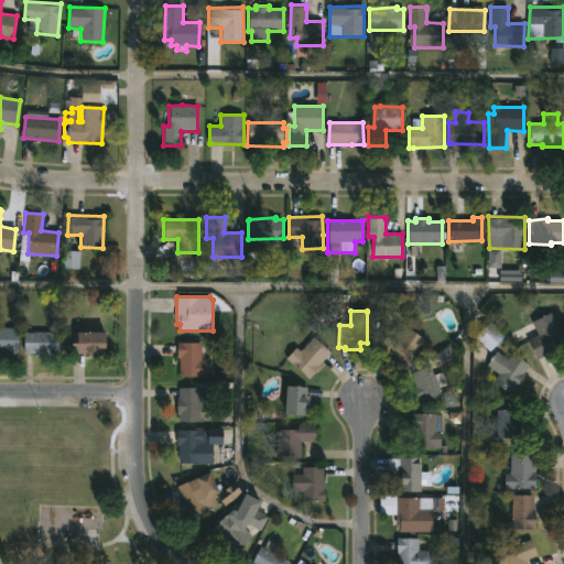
[(563,345),(538,359),(527,339),(538,334),(531,322),(551,312),(563,337),(563,345)]
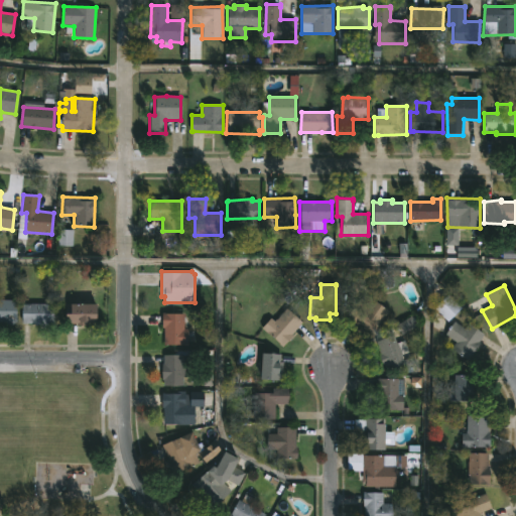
[(386,310),(370,333),(356,323),(355,325),(345,317),(363,291),(386,309),(386,310)]
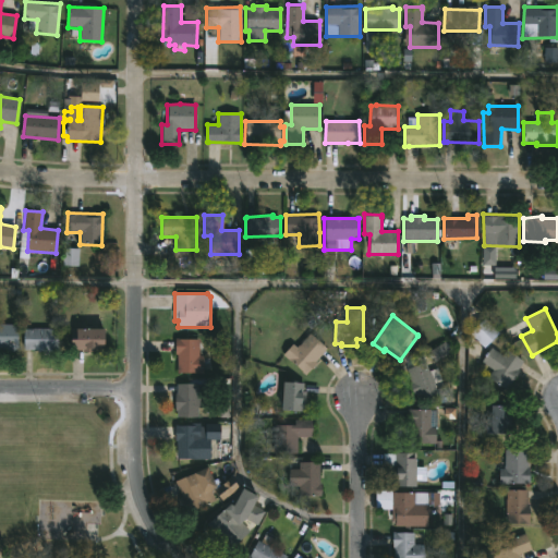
[(484,346),(470,332),(485,317),(498,330),(484,346)]
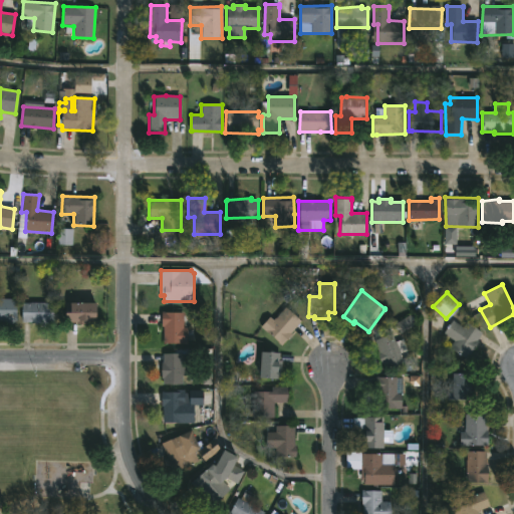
[(0,297),(16,298),(15,323),(0,322),(0,297)]
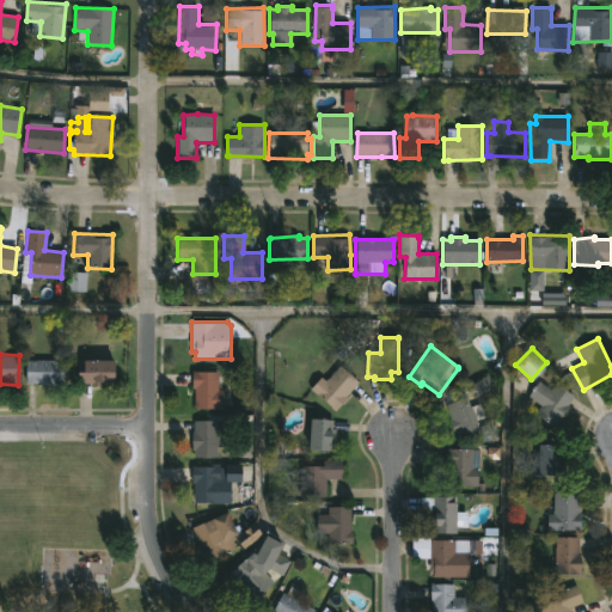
[(112,359),(111,379),(105,379),(105,383),(75,383),(77,357),(112,359)]
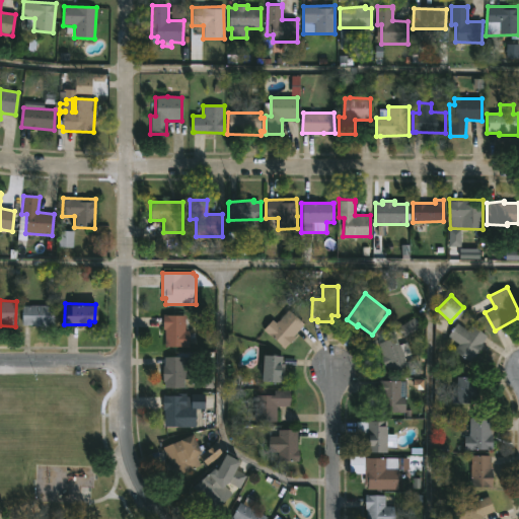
[(22,325),(22,305),(53,305),(53,325),(22,325)]
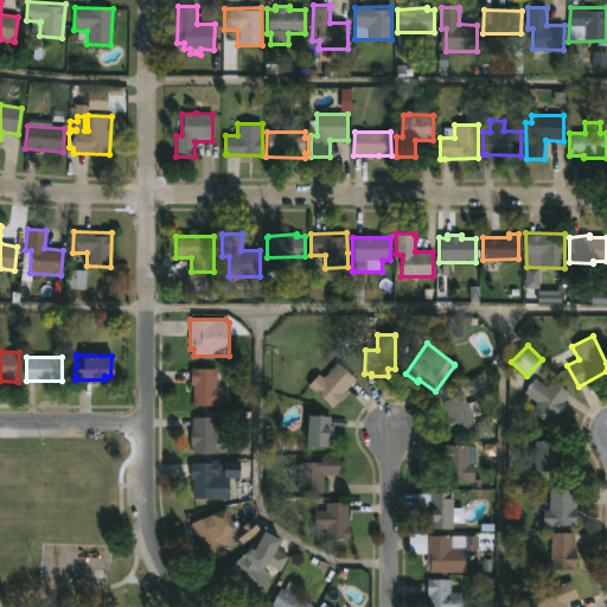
[(336,362),(355,379),(332,407),(307,385),(319,374),(323,377),(336,362)]
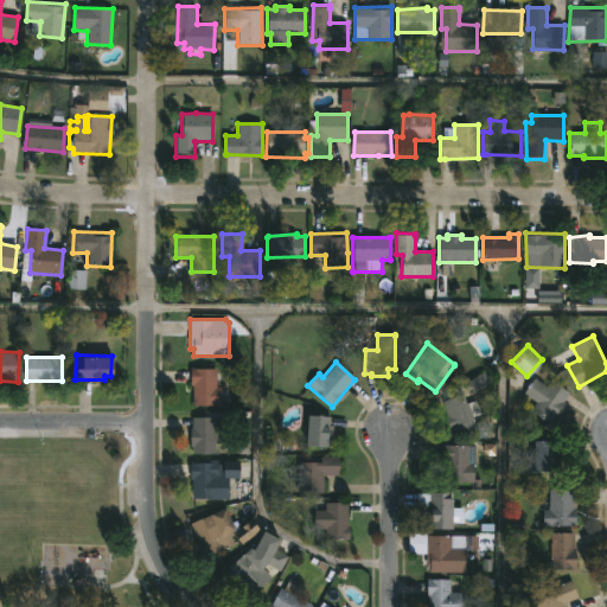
[(221,402),(221,406),(192,404),(192,384),(191,384),(191,368),(217,368),(216,387),(221,387),(221,402)]
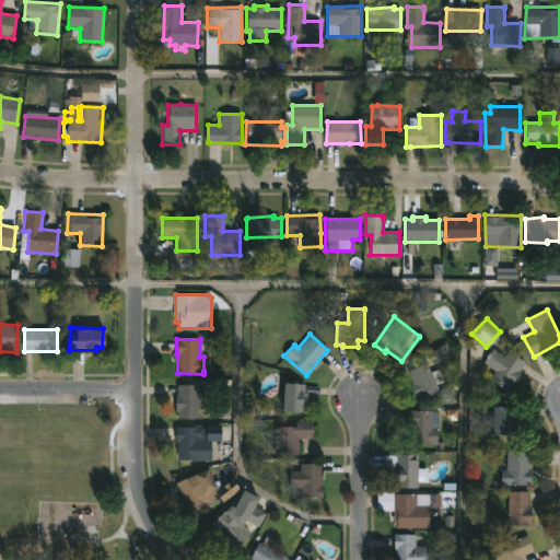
[(493,347),(505,356),(509,350),(525,362),(506,389),(490,377),(496,371),(483,362),(493,347)]
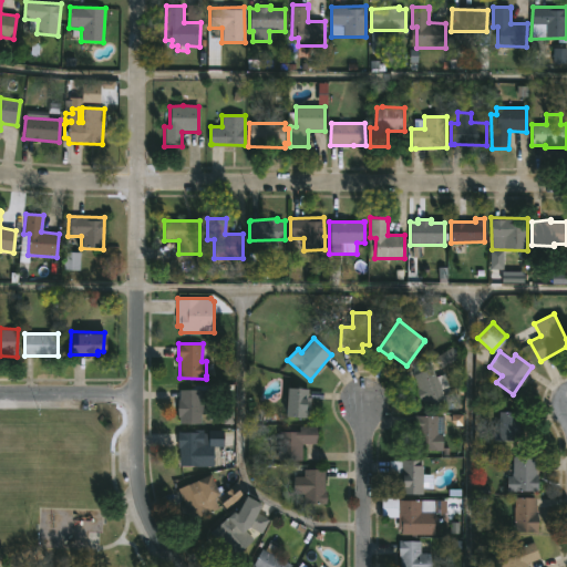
[(433,369),(436,377),(444,374),(449,388),(442,390),(445,399),(424,408),(416,390),(419,390),(413,375),(433,368),(433,369)]
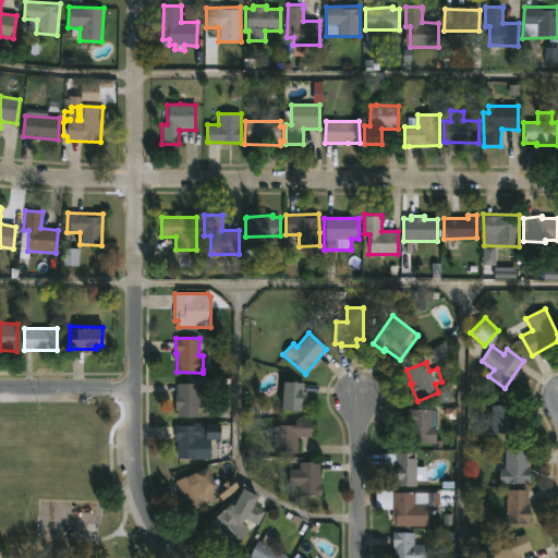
[(303,391),(302,411),(281,409),(282,400),(280,400),(281,380),(303,383),(302,391),(303,391)]
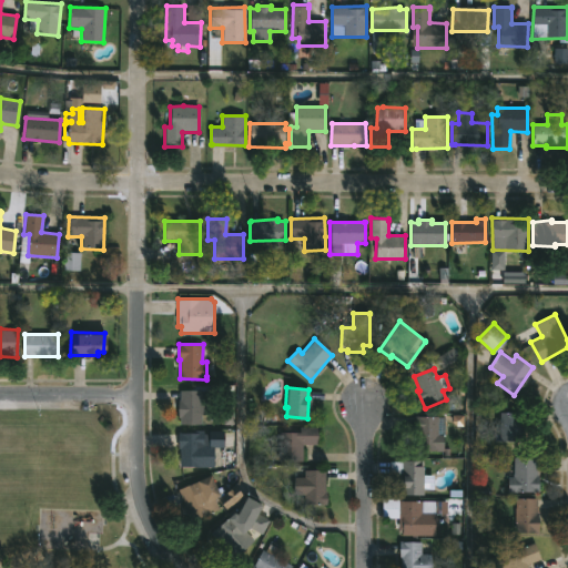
[(201,414),(201,424),(180,424),(178,401),(180,401),(180,389),(209,389),(209,414),(201,414)]
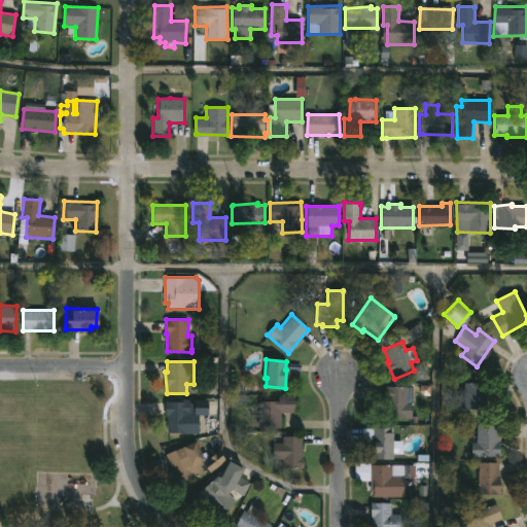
[(484,390),(487,390),(487,409),(463,409),(463,382),(484,382),(484,390)]
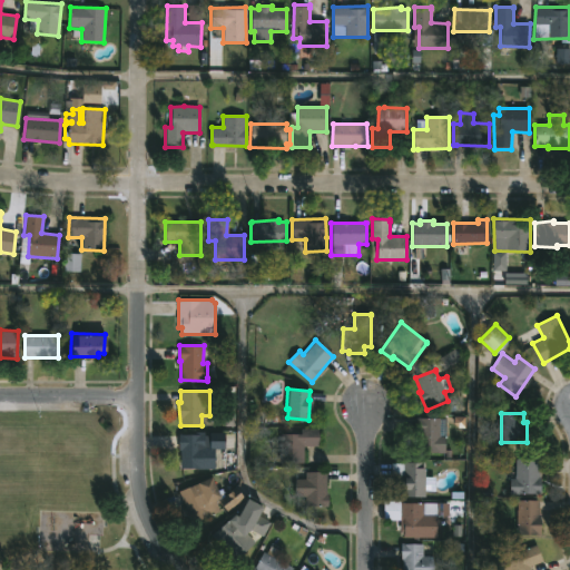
[(446,419),(445,452),(419,451),(420,434),(416,434),(418,416),(446,419)]
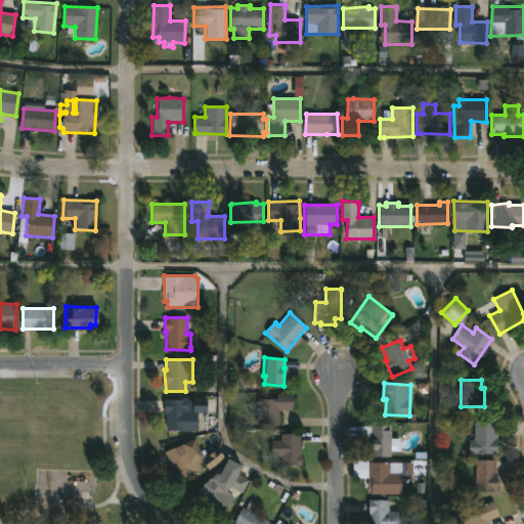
[(295,394),(295,409),(279,409),(279,425),(258,425),(258,398),(276,398),(276,393),(295,394)]
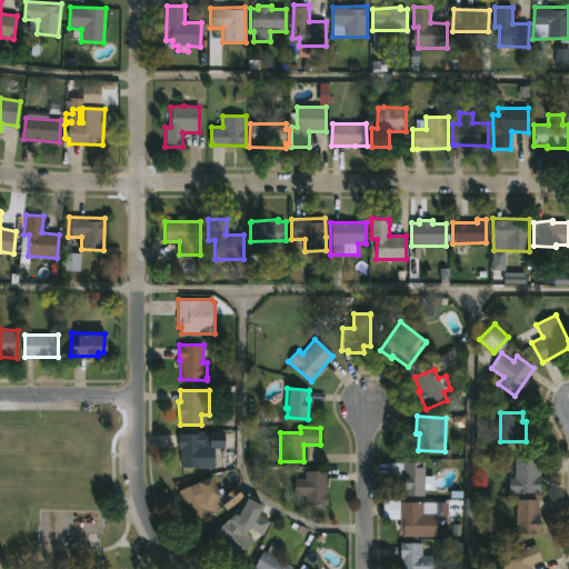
[(203,431),(223,431),(223,448),(213,448),(215,467),(180,467),(178,432),(203,431)]
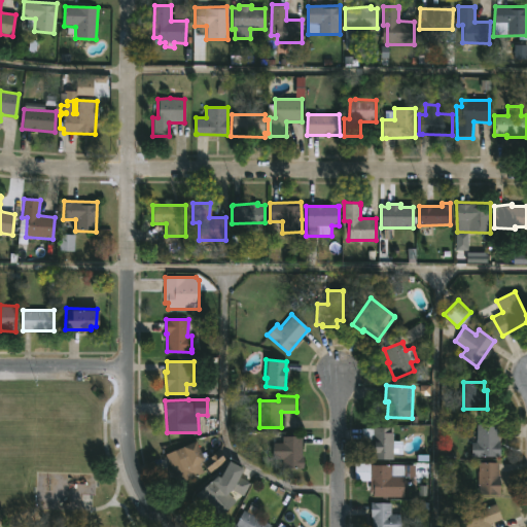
[(499,436),(499,441),(500,441),(500,456),(470,455),(469,436),(478,436),(478,424),(499,425),(499,436)]
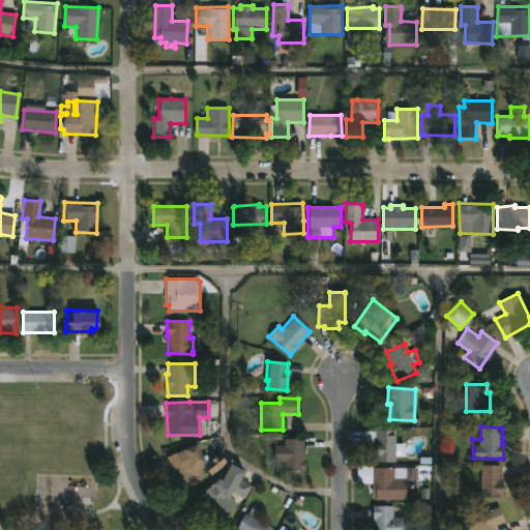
[(394,441),(394,461),(375,461),(375,452),(373,452),(372,443),(375,443),(375,441),(363,441),(363,430),(394,429),(394,441)]
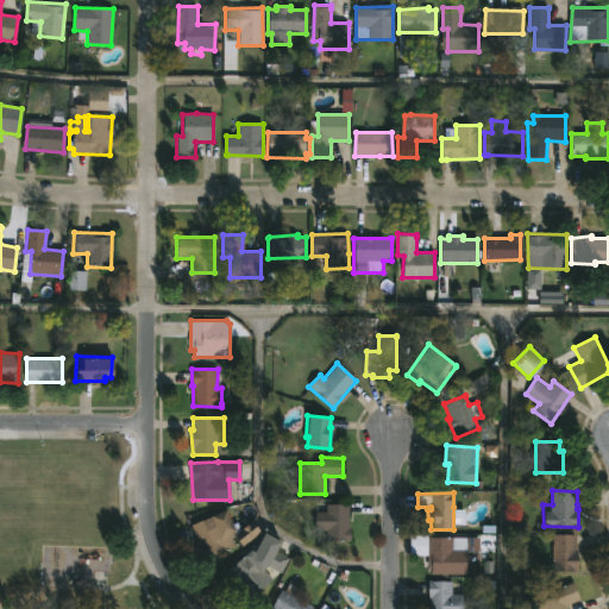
[(349,521),(349,527),(351,527),(351,540),(327,540),(327,531),(315,531),(315,510),(327,510),(327,504),(350,504),(349,521)]
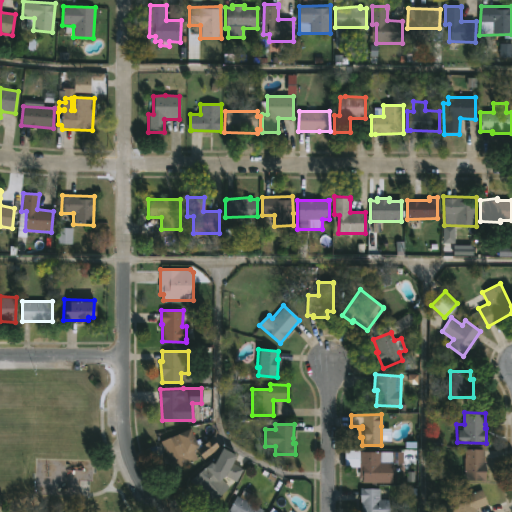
[(196,456),(172,469),(166,456),(167,455),(161,441),(188,427),(197,446),(192,448),(196,456)]
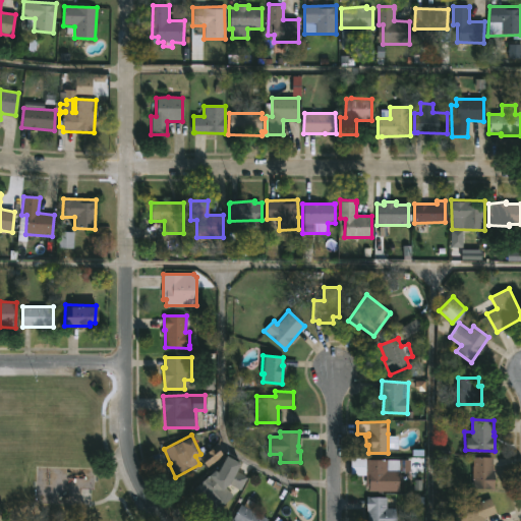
[(493,466),(493,470),(495,470),(495,489),(473,488),(473,465),(474,465),(474,457),(493,458),(493,466)]
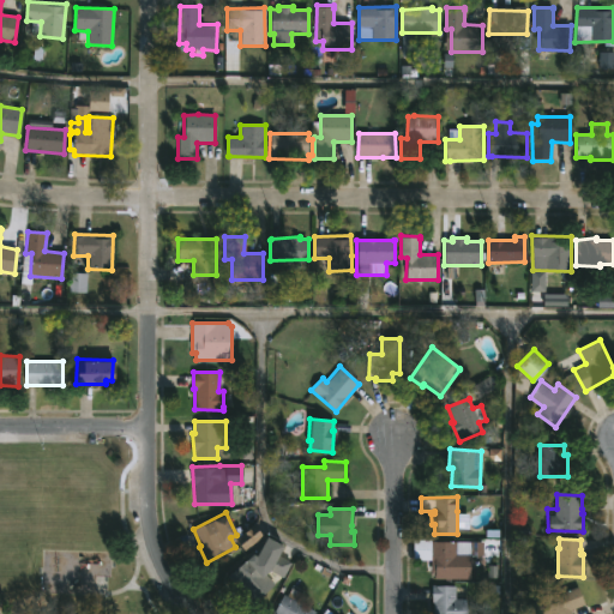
[(470,567),(470,578),(434,578),(435,569),(431,569),(431,541),(481,542),(481,558),(470,558),(470,567)]
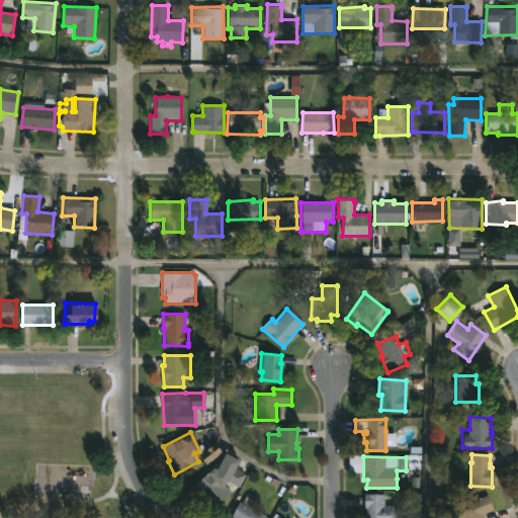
[(221,501),(211,508),(204,501),(206,499),(193,485),(210,469),(230,493),(221,501)]
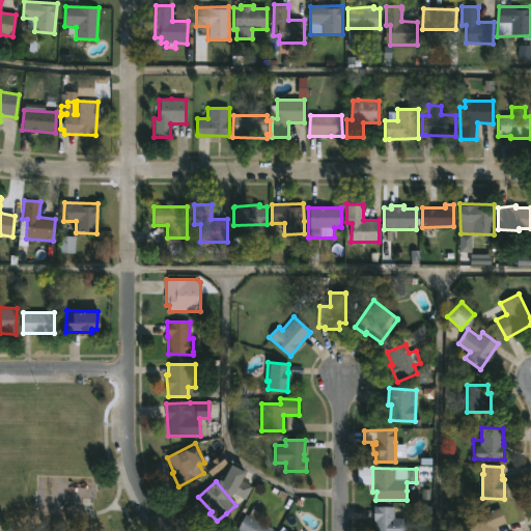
[(404,518),(404,530),(374,530),(374,506),(394,506),(394,518),(404,518)]
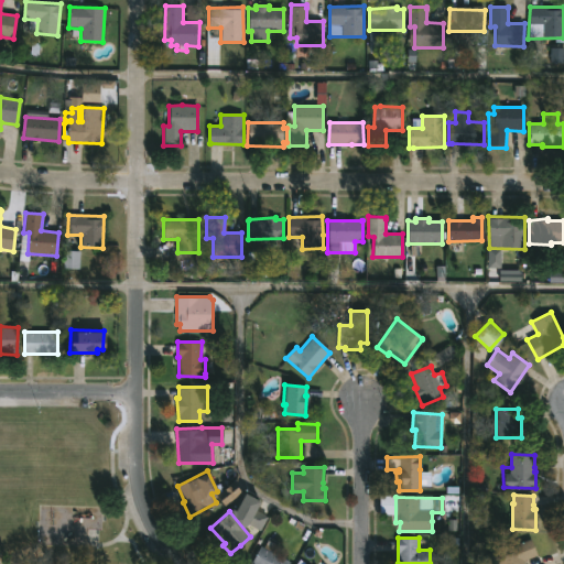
[(525,563),(500,563),(498,557),(516,550),(513,545),(531,539),(538,555),(524,561),(525,563)]
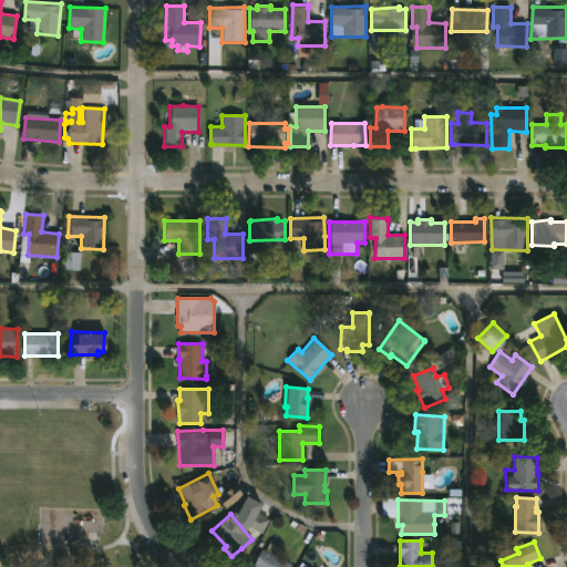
[(279,548),(275,555),(291,565),(289,566),(251,566),(263,548),(265,549),(269,543),(279,548)]
